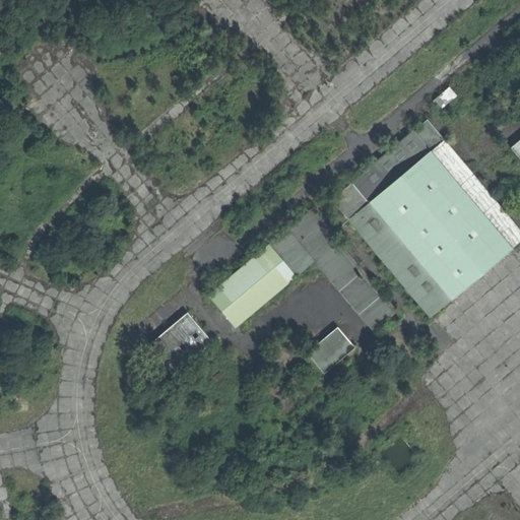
[(352,182),(370,203),(431,151),(445,139),(428,119),(352,182)]
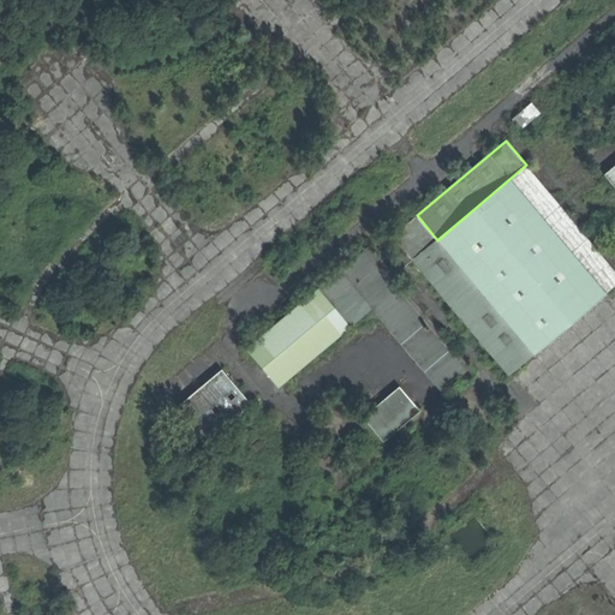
[(509,179),(607,294),(614,286),(614,269),(526,165),(509,179)]
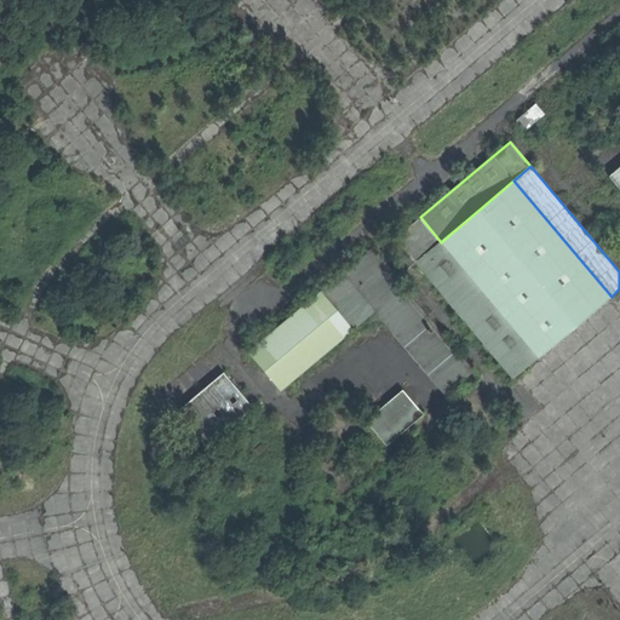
[(538,357),(612,297),(514,181),(441,242),(538,357)]
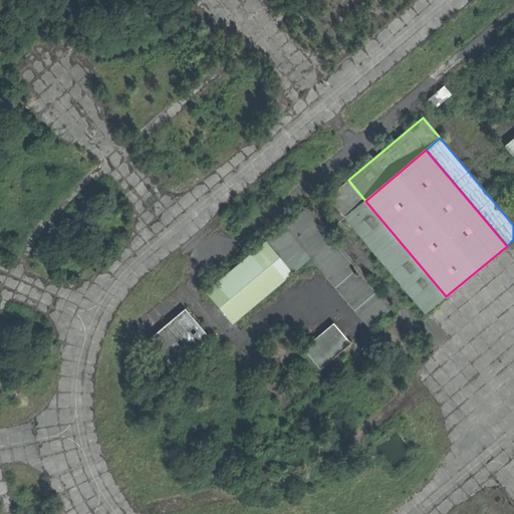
[(365,201),(348,180),(327,198),(344,218),(365,201)]
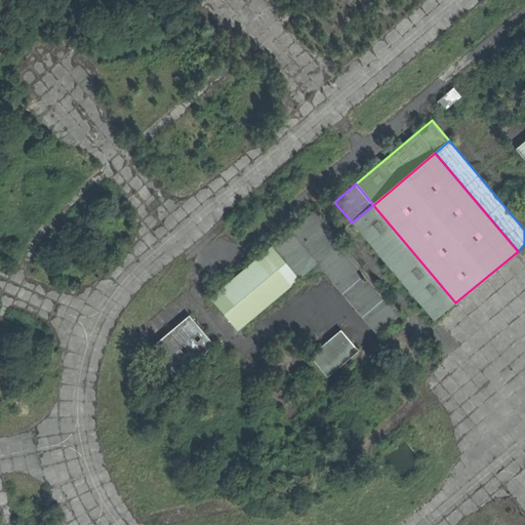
[(435,320),(455,303),(373,205),(352,223),(435,320)]
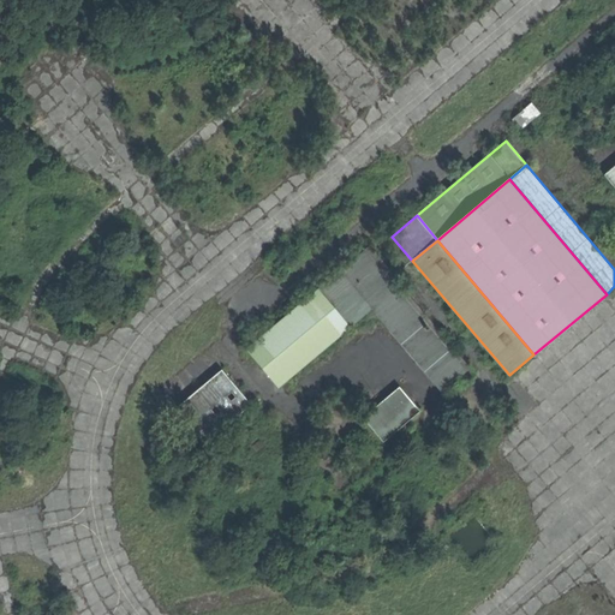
[(372,308),(442,392),(472,366),(370,245),(318,288),(351,327),(372,308)]
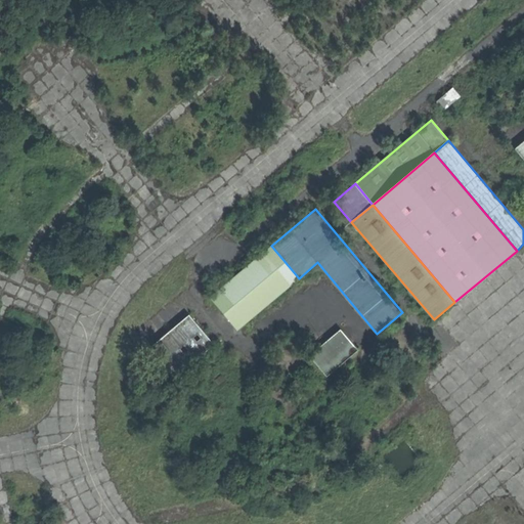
[(237,329),(299,278),(271,246),(211,296),(237,329)]
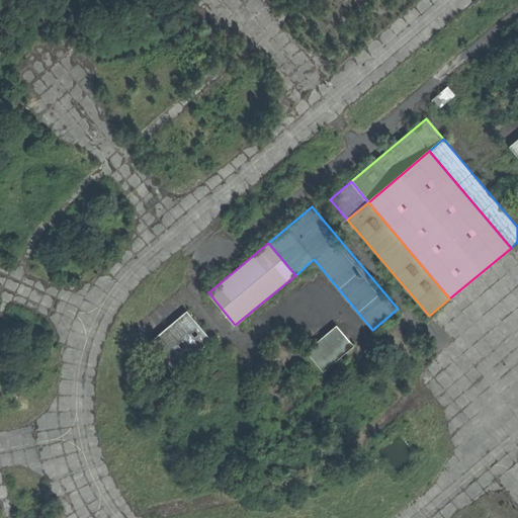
[(173,372),(211,340),(187,312),(149,344),(173,372)]
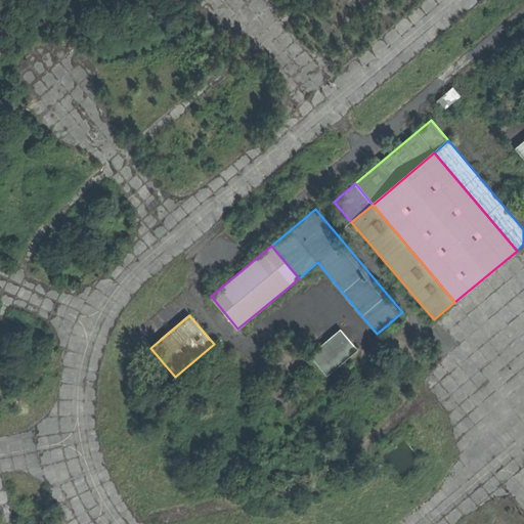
[(358,350),(341,329),(309,355),(328,376),(358,350)]
